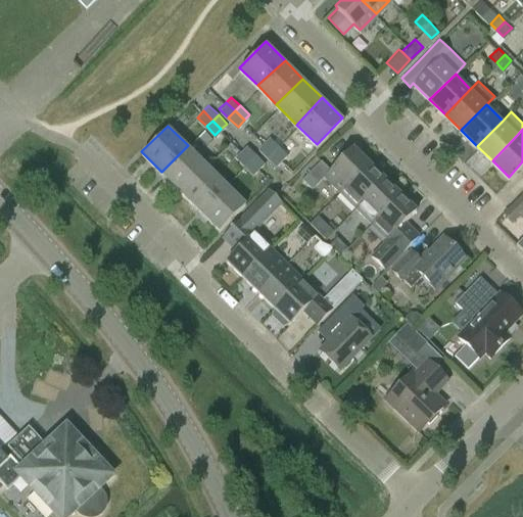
[(264,141),(273,150),(279,144),(270,134),(264,141)]
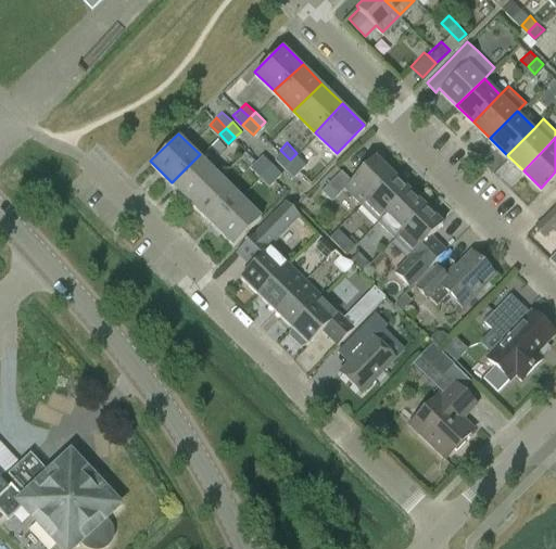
[(283,165),(290,160),(280,150),(274,155),(283,165)]
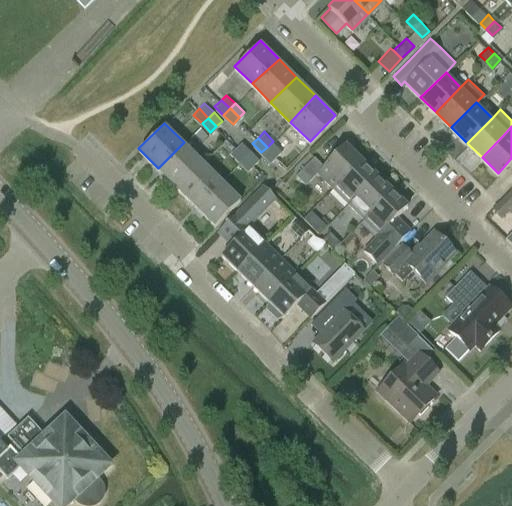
[(250,149),(242,140),(236,145),(245,154),(250,149)]
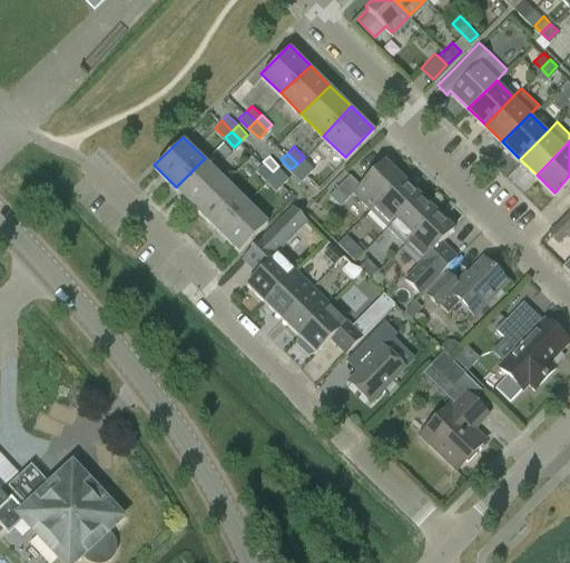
[(314,166),(304,157),(297,164),(307,173),(314,166)]
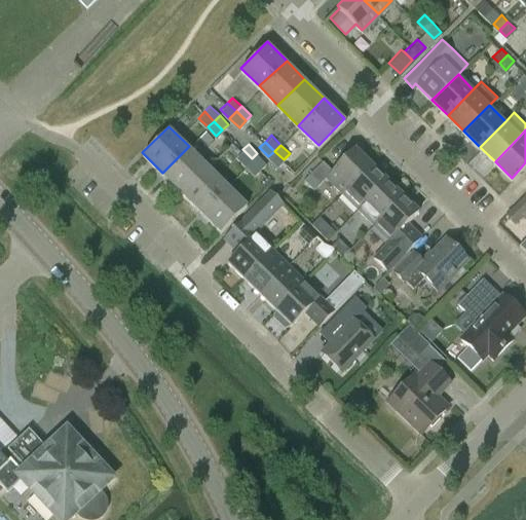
[(326,175),(341,190),(371,161),(354,145),(332,168),(323,158),(303,177),(313,187),(326,175)]
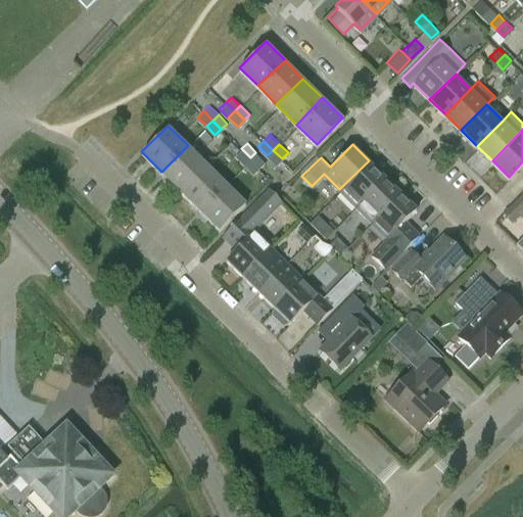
[(161,172),(180,189),(206,163),(188,145),(161,172)]
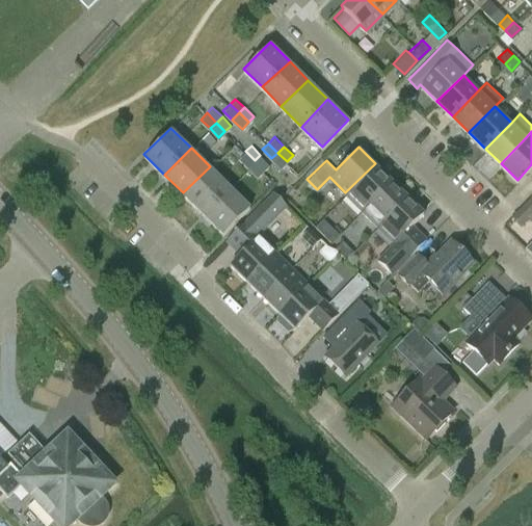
[(239,157),(248,166),(255,160),(245,151),(239,157)]
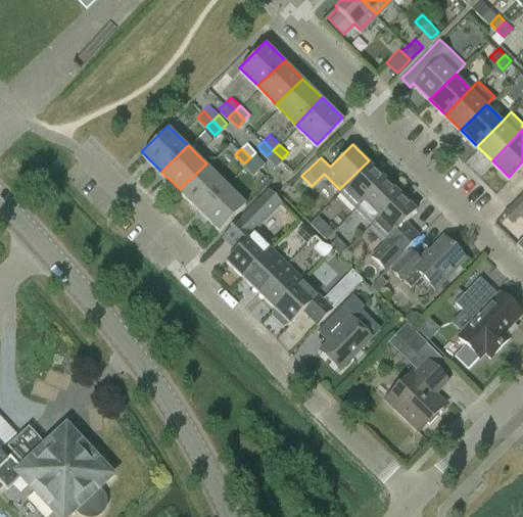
[(276,165),(282,158),(273,150),(267,155),(276,165)]
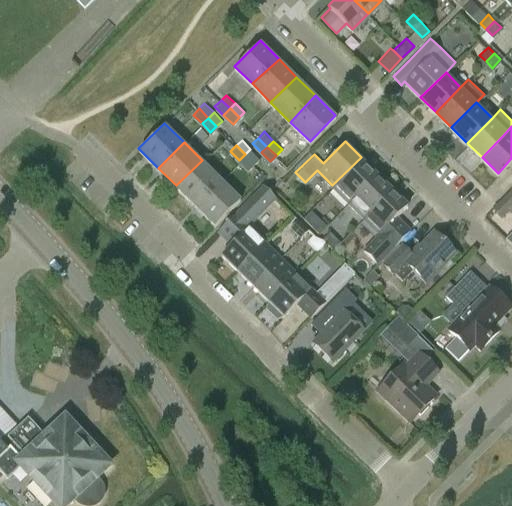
[(250,149),(245,154),(254,164),(260,157),(250,149)]
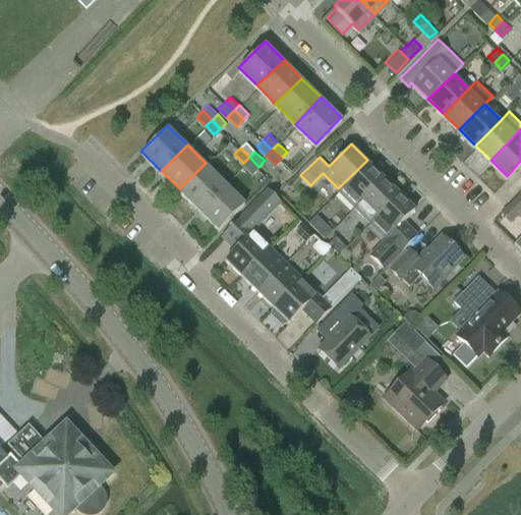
[(252,172),(258,167),(249,157),(243,163),(252,172)]
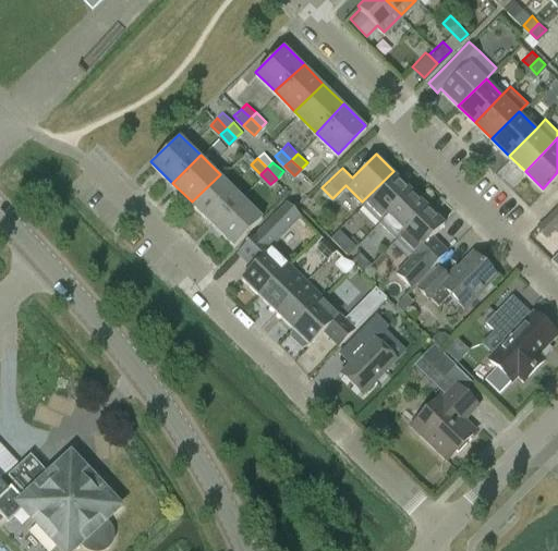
[(393,171),(362,201),(379,219),(410,187),(393,171)]
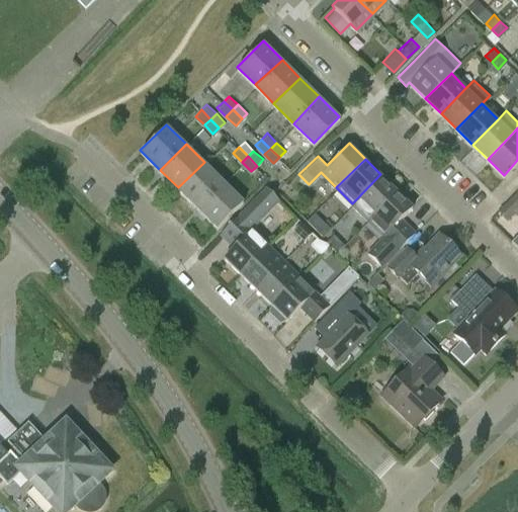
[(178,187),(198,207),(224,181),(204,162),(178,187)]
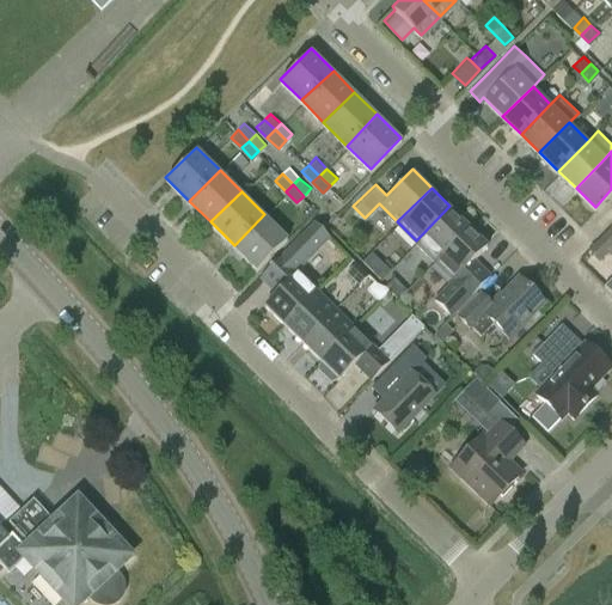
[(416,240),(434,258),(467,224),(450,206),(416,240)]
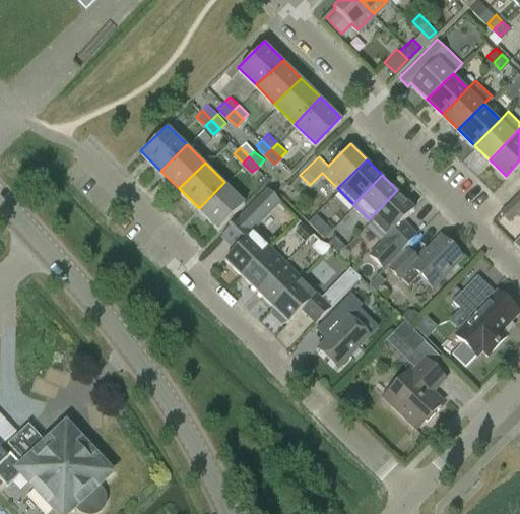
[(217,227),(244,201),(224,182),(199,208),(217,227)]
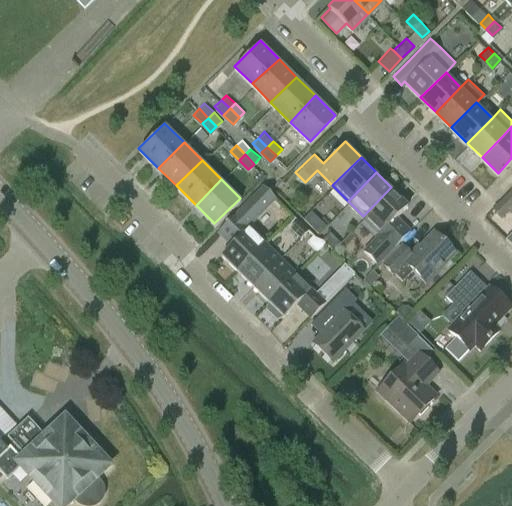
[(221,252),(237,268),(264,240),(248,224),(276,196),(263,183),(219,230),(231,242),(221,252)]
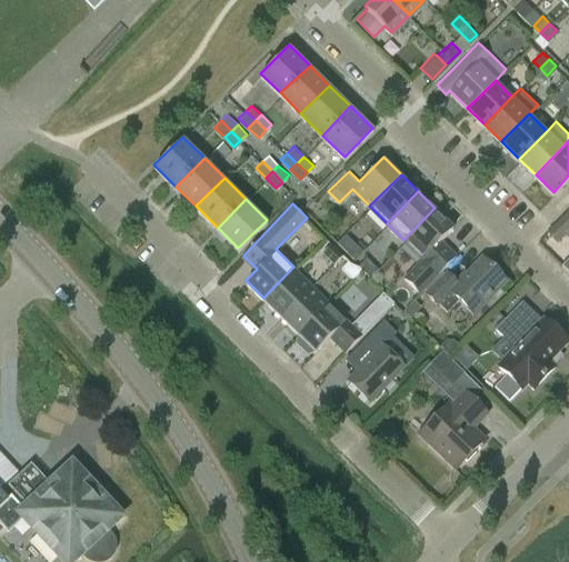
[(435,208),(403,240),(421,257),(403,274),(418,290),(456,252),(440,238),(452,226),(435,208)]
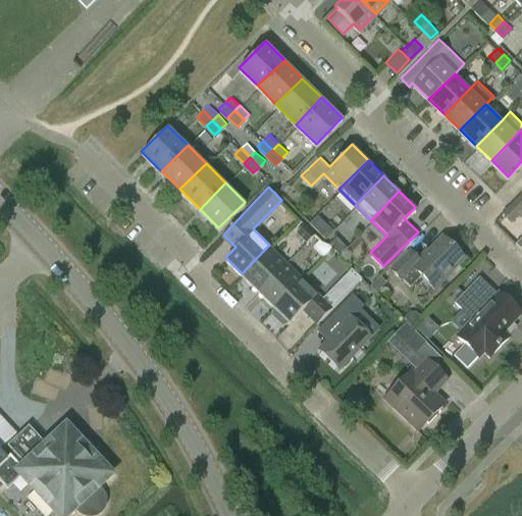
[(521,208),(521,192),(520,191),(502,210),(512,219),(521,208)]
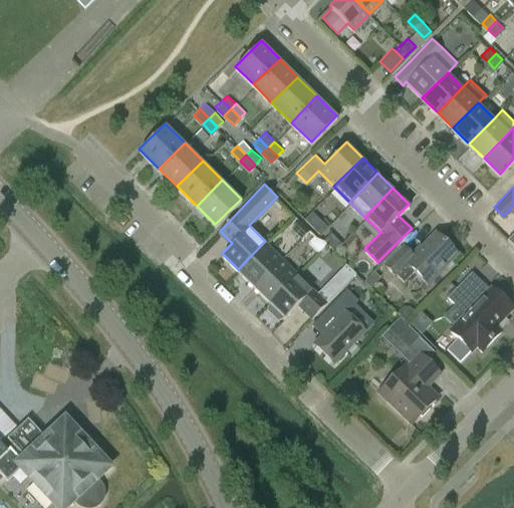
[(299,219),(292,226),(301,236),(309,228),(299,219)]
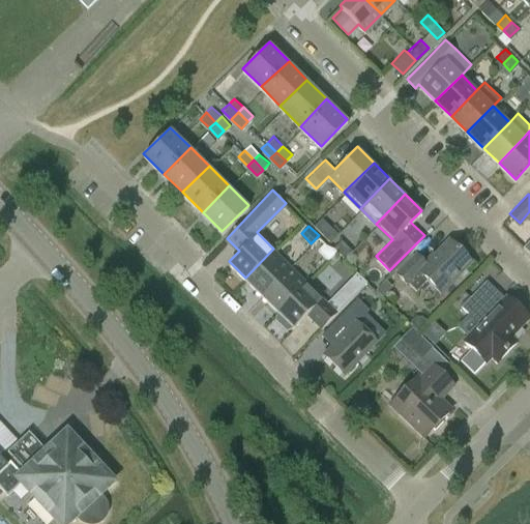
[(344,256),(352,248),(341,237),(333,245),(337,249),(344,256)]
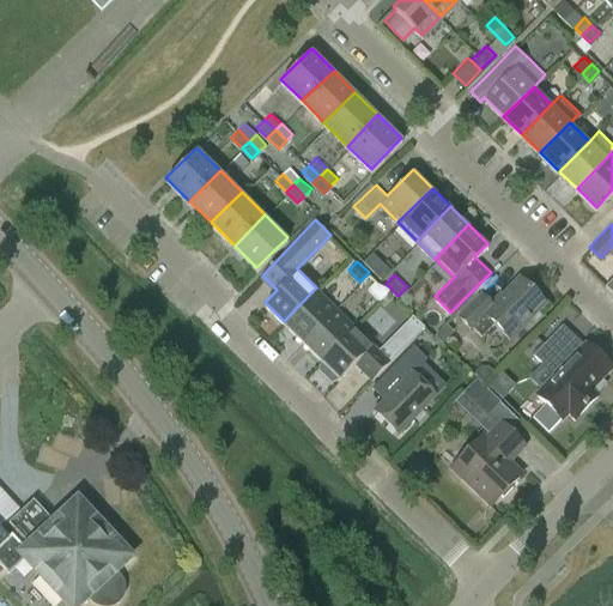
[(492,302),(481,291),(460,313),(471,326),(472,325),(481,334),(495,320),(510,335),(545,298),(520,274),(492,302)]
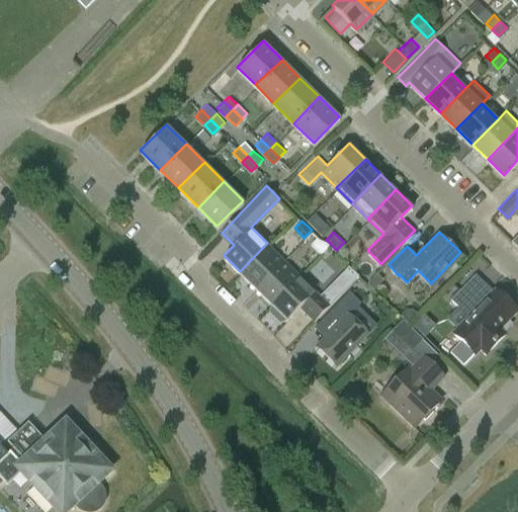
[(327,242),(316,236),(311,242),(321,251),(329,244),(327,242)]
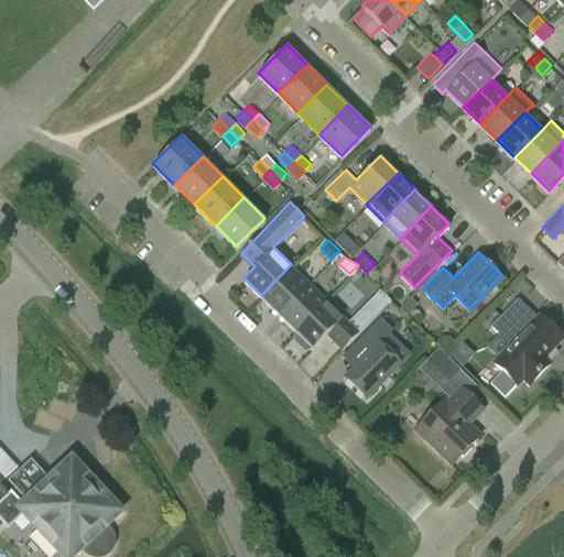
[(291,264),(261,295),(278,312),(308,281),(291,264)]
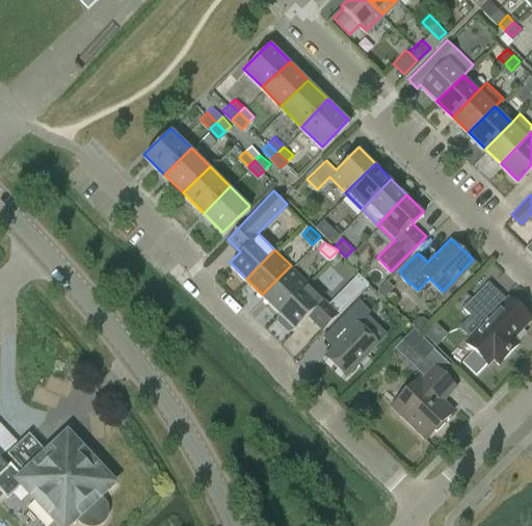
[(262,294),(278,311),(308,282),(291,265),(262,294)]
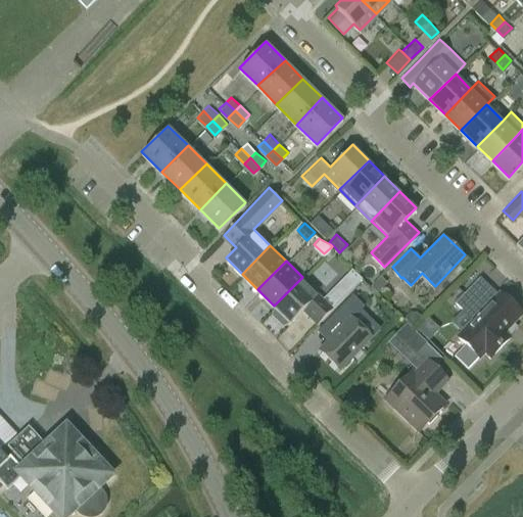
[(316,322),(362,276),(351,267),(323,296),(318,292),(302,277),(274,306),(275,306),(272,312),(282,322),(288,320),(290,321),(302,309),(316,322)]
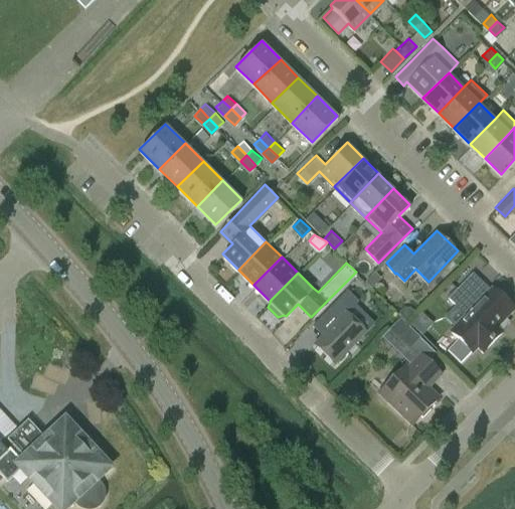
[(483,349),(503,329),(497,323),(514,306),(492,285),(475,302),(458,285),(448,295),(466,311),(450,328),(458,336),(448,346),(462,359),(477,344),(483,349)]
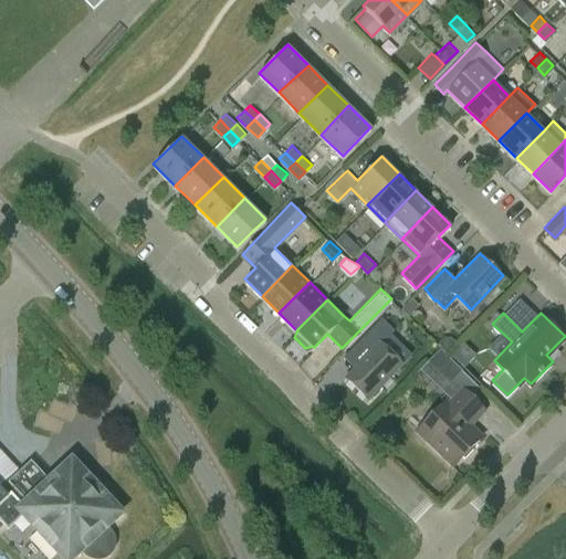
[(380,315),(358,339),(369,350),(345,375),(367,397),(401,361),(380,341),(394,327),(380,315)]
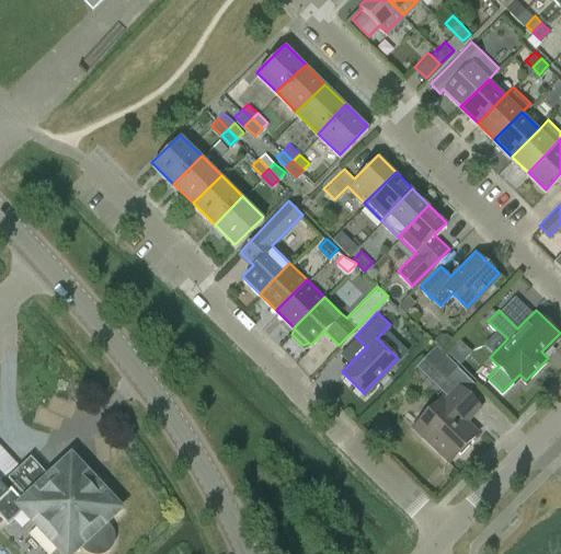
[(466,390),(474,381),(458,364),(445,350),(436,343),(416,364),(447,393),(444,396),(442,394),(412,426),(447,462),(458,450),(460,450),(469,441),(468,440),(479,428),(469,419),(482,405),(466,390)]
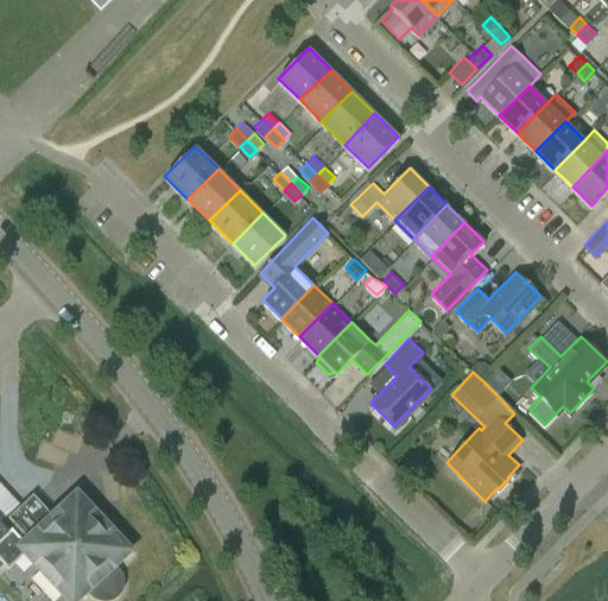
[(106,599),(109,599),(114,598),(116,595),(119,593),(121,589),(124,587),(124,581),(124,577),(124,574),(124,571),(119,564),(134,550),(77,488),(50,512),(32,494),(8,517),(26,536),(23,538),(12,527),(7,530),(0,522),(0,555),(8,564),(23,552),(67,600),(78,600),(88,593),(89,593),(95,596),(99,598),(102,599),(106,599)]
